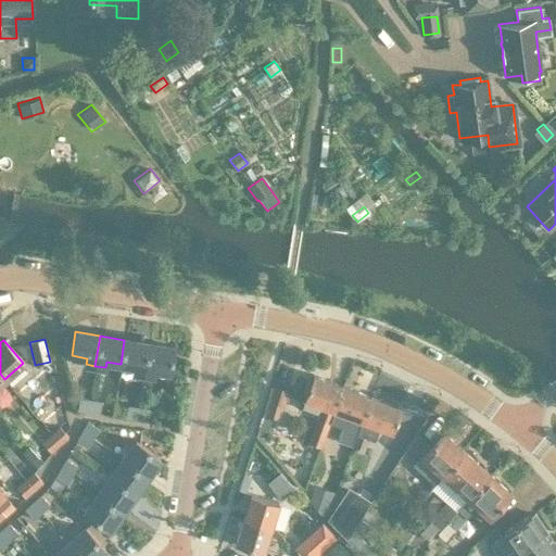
[(144,374),(149,343),(124,340),(121,364),(135,366),(134,373),(144,374)]
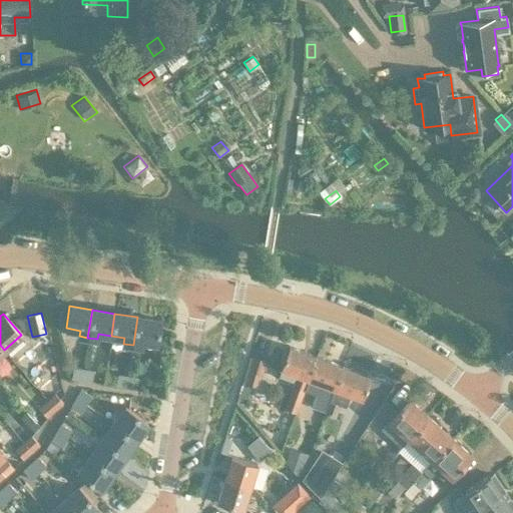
[(156,343),(160,321),(137,317),(133,345),(141,347),(142,341),(156,343)]
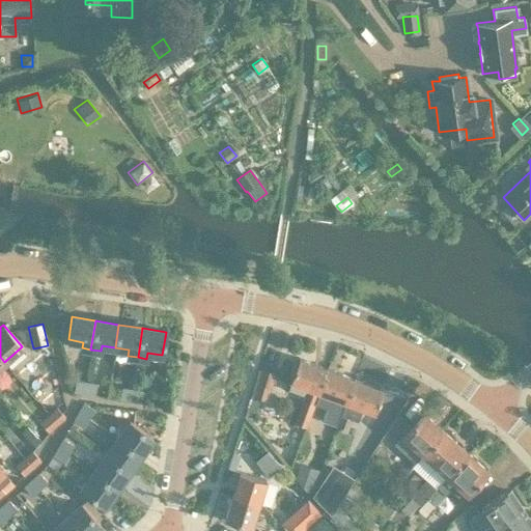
[(298,358),(289,382),(307,388),(303,400),(299,412),(309,416),(313,403),(318,392),(317,392),(327,368),(298,358)]
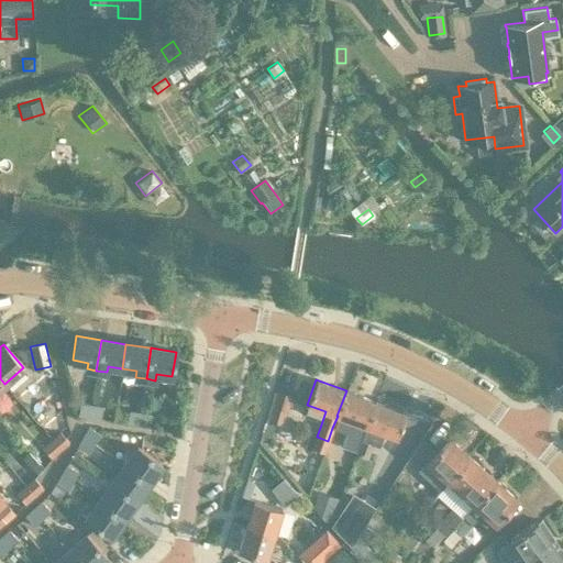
[(338,416),(332,428),(345,433),(341,444),(355,450),(364,426),(366,427),(376,401),(346,390),(337,416),(338,416)]
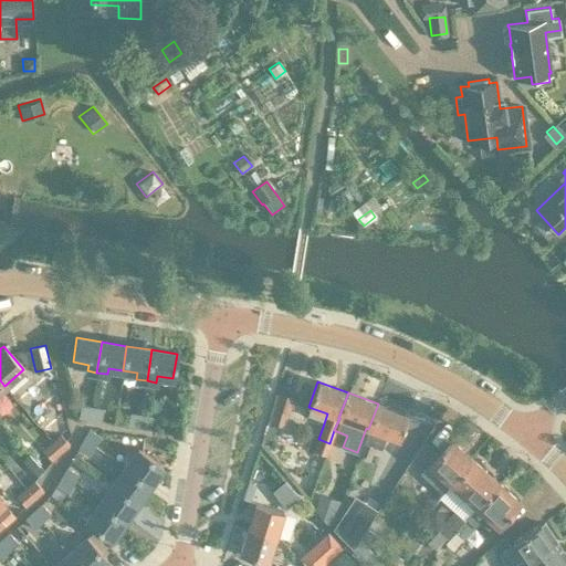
[(284,426),(292,399),(279,396),(271,422),(284,426)]
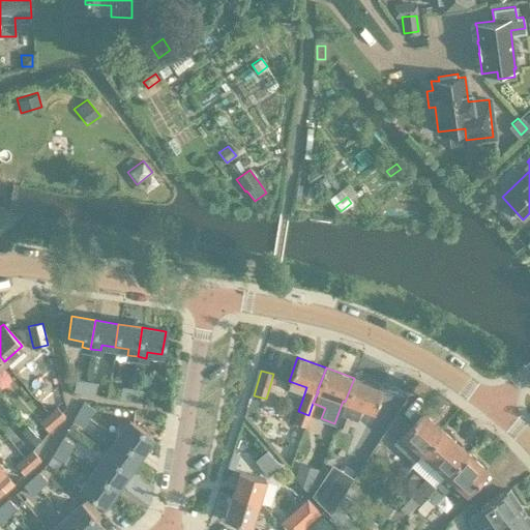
[(84,393),(86,380),(76,378),(72,391),(84,393)]
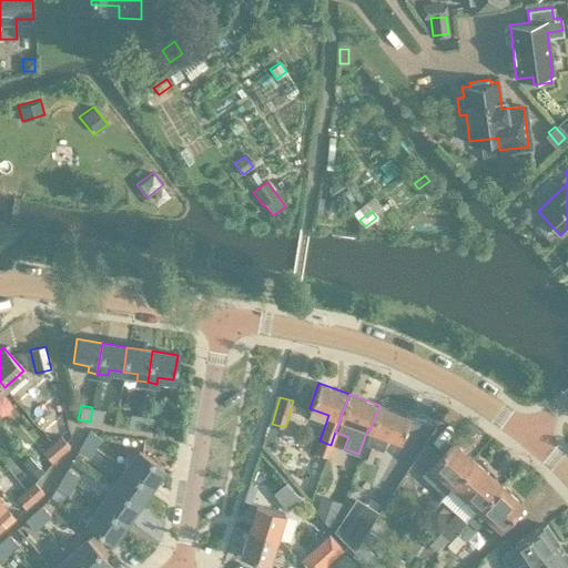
[(369,430),(365,443),(376,447),(382,449),(386,436),(401,442),(409,417),(379,405),(369,430)]
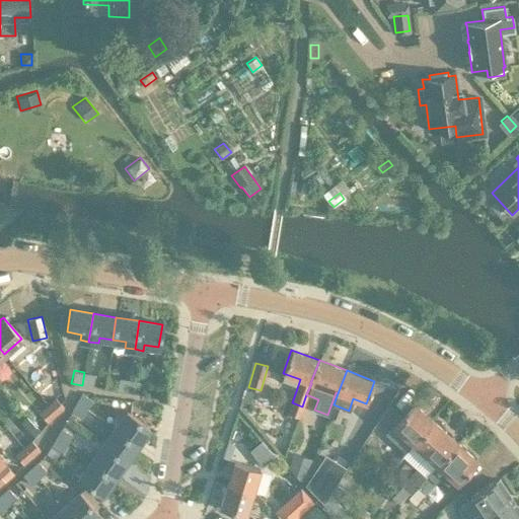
[(92,387),(94,374),(84,372),(82,385),(92,387)]
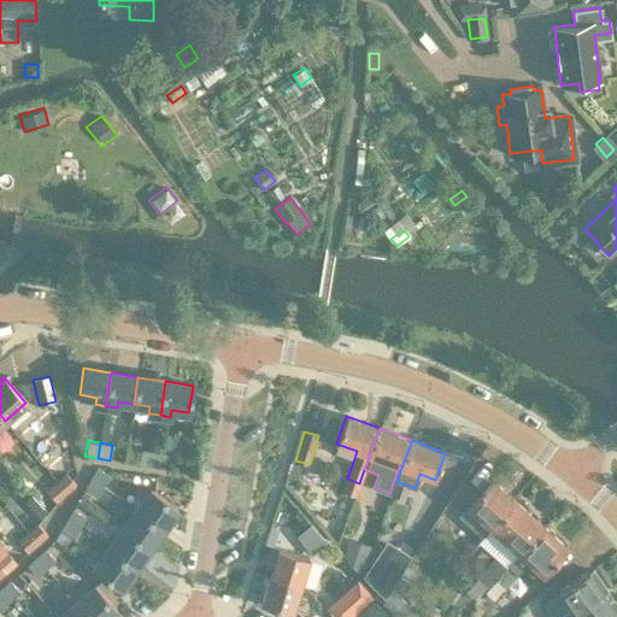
[(151,466),(153,452),(141,451),(139,464),(151,466)]
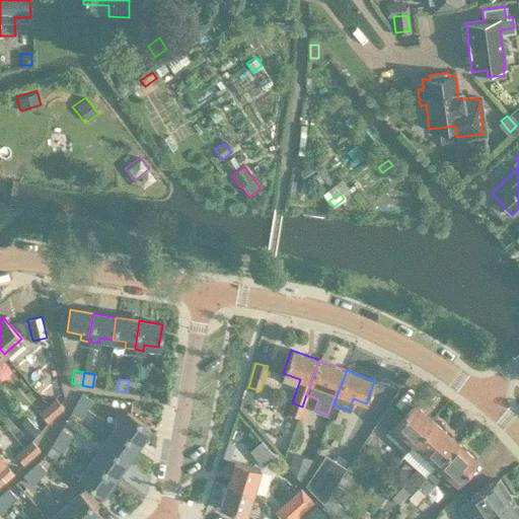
[(137,394),(139,382),(129,380),(127,392),(137,394)]
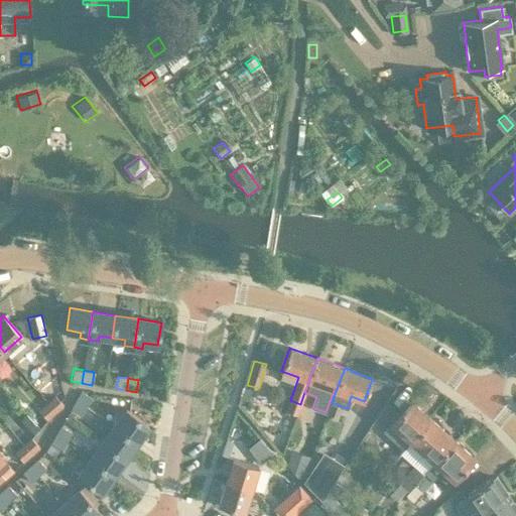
[(87,406),(92,397),(81,391),(76,399),(87,406)]
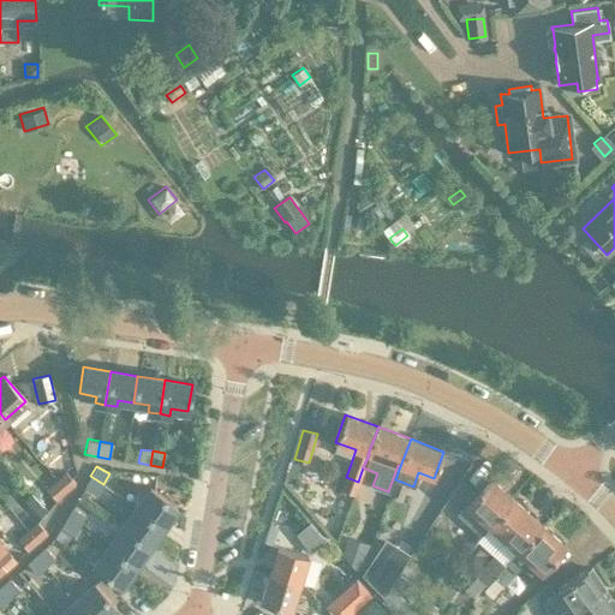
[(76,483),(75,482),(65,471),(55,479),(66,491),(76,483)]
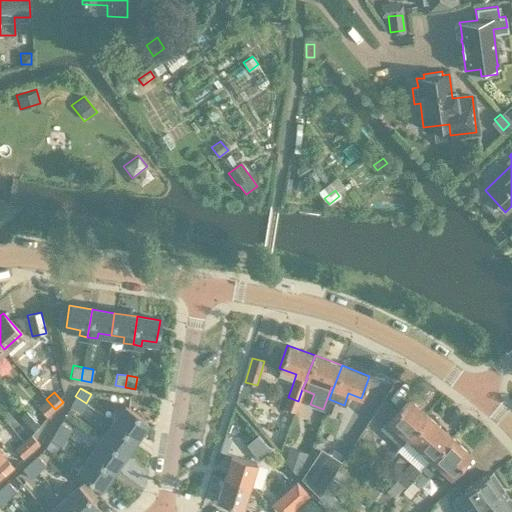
[(80,411),(86,403),(75,396),(70,405),(80,411)]
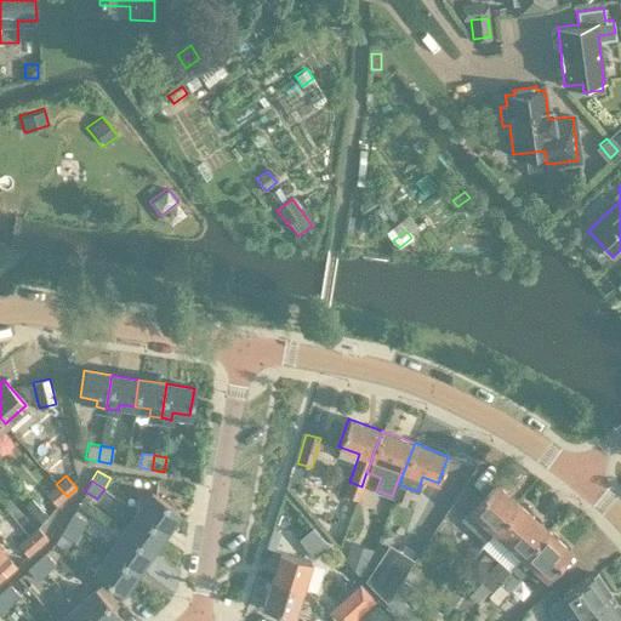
[(349,482),(345,495),(357,500),(362,486),(349,482)]
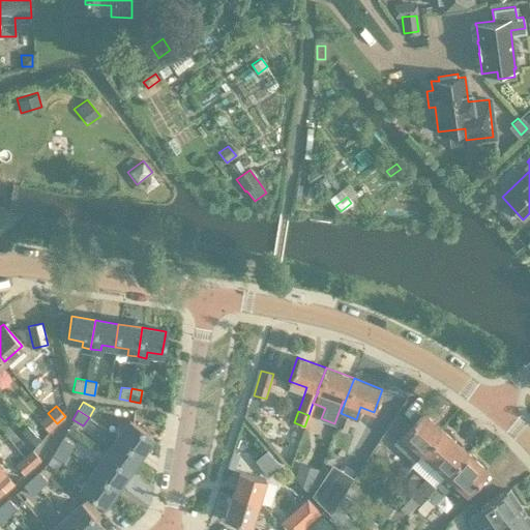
[(402,436),(394,443),(407,454),(415,462),(421,454),(443,430),(422,411),(419,414),(417,412),(409,420),(412,422),(401,436),(402,436)]
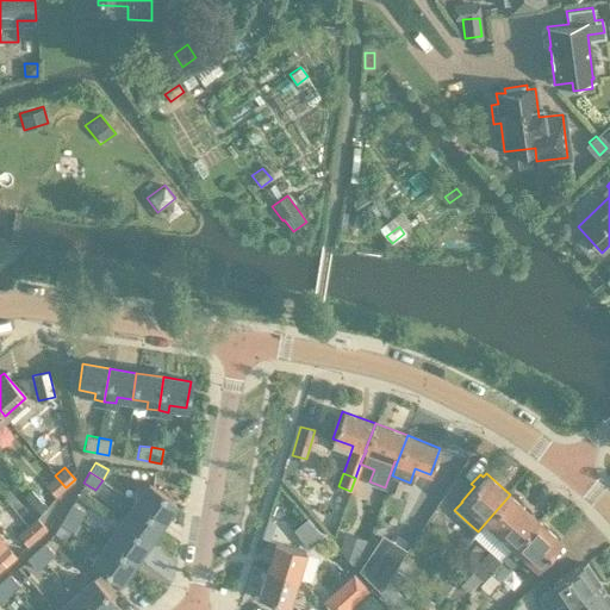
[(56,496),(66,487),(55,475),(45,484),(56,496)]
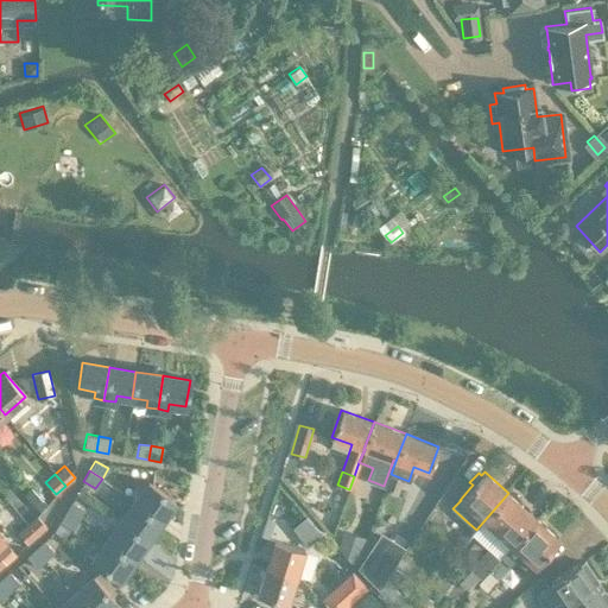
[(391,474),(386,487),(398,492),(403,479),(391,474)]
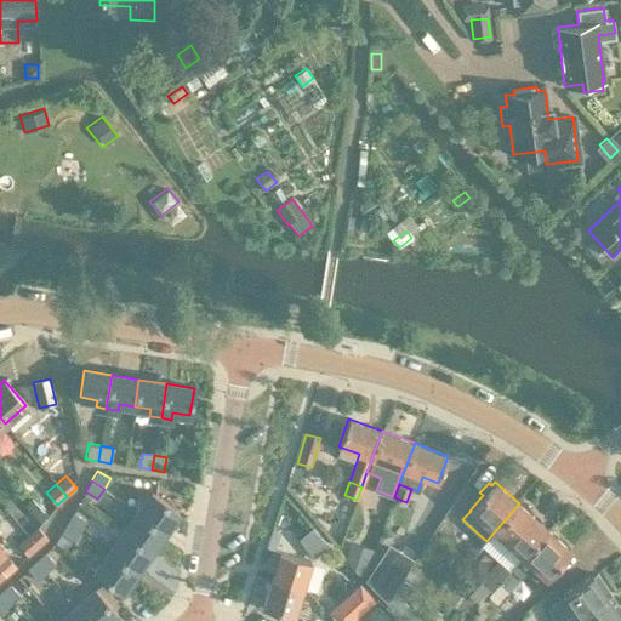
[(163,531),(177,512),(151,494),(136,513),(163,531)]
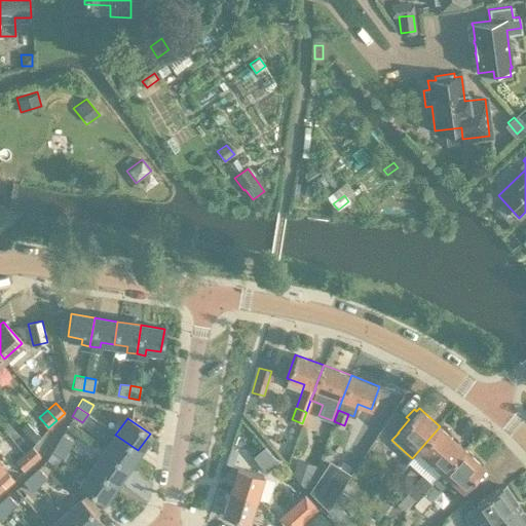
[(412,458),(410,460),(422,472),(433,481),(441,472),(442,473),(463,448),(440,426),(418,451),(412,458)]
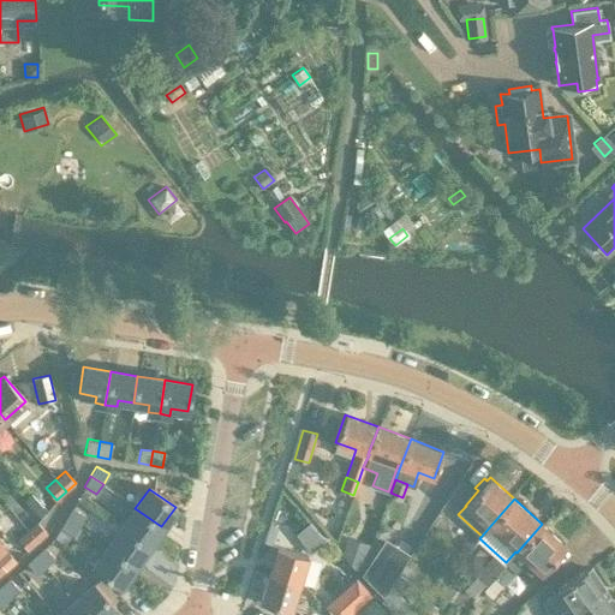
[(85,514),(73,508),(72,507),(63,523),(76,531),(85,514)]
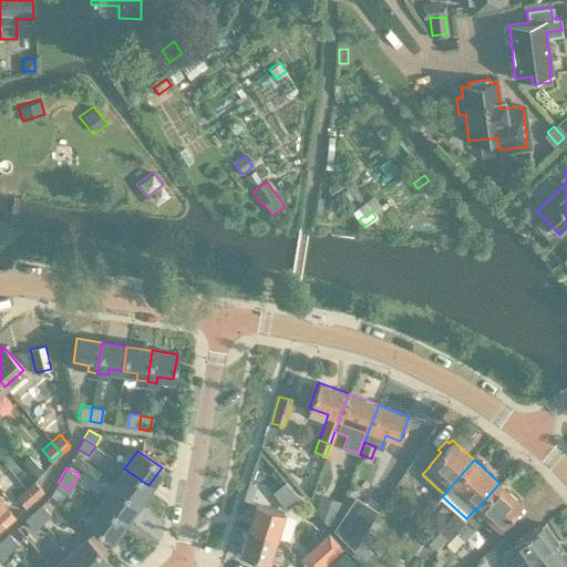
[(136,504),(148,485),(124,468),(112,486),(136,504)]
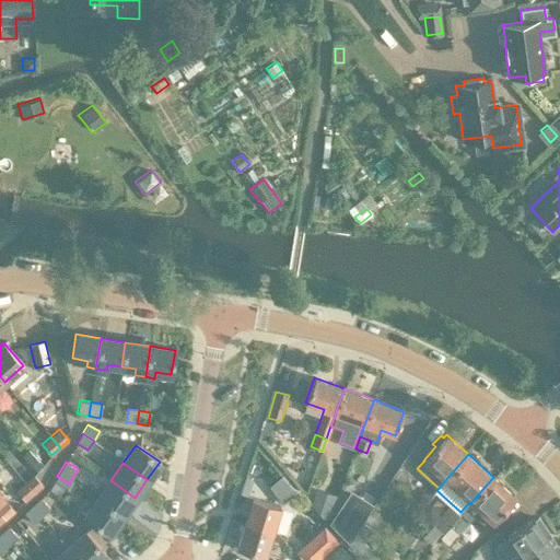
[(315,466),(310,483),(316,486),(323,468),(315,466)]
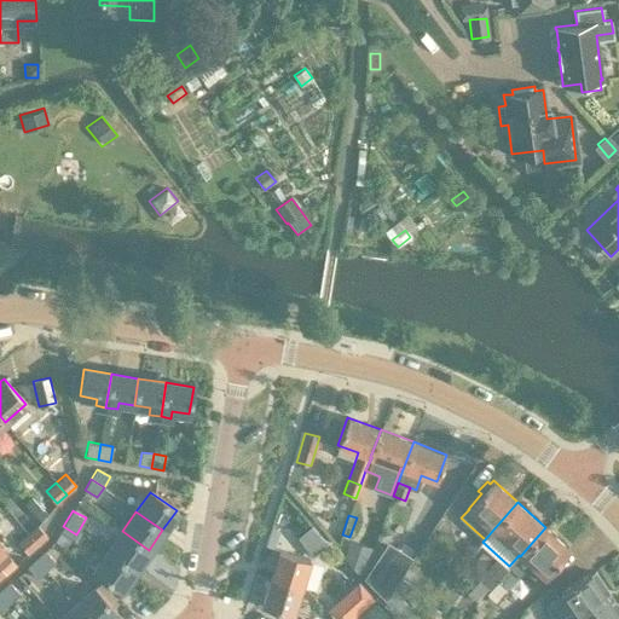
[(38,547),(48,537),(36,524),(27,533),(38,547)]
